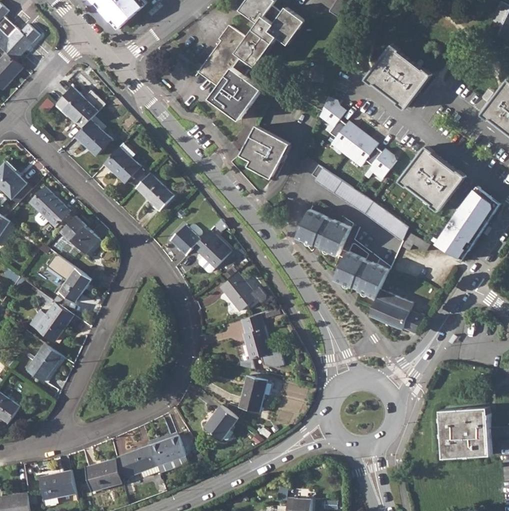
[(88,0),(115,29),(144,2),(142,0),(88,0)]
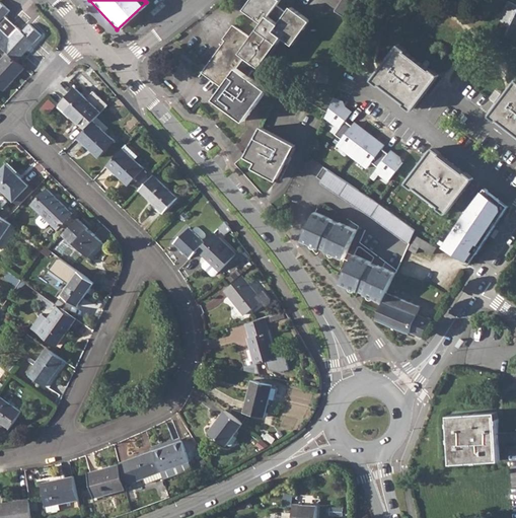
[(222,41),(199,72),(220,87),(211,98),(241,120),(265,88),(245,76),(249,70),(253,72),(279,37),(290,45),(307,20),(288,6),(276,22),(267,16),(278,0),(247,0),(241,9),(260,23),(248,39),(230,25),(220,39),(222,41)]
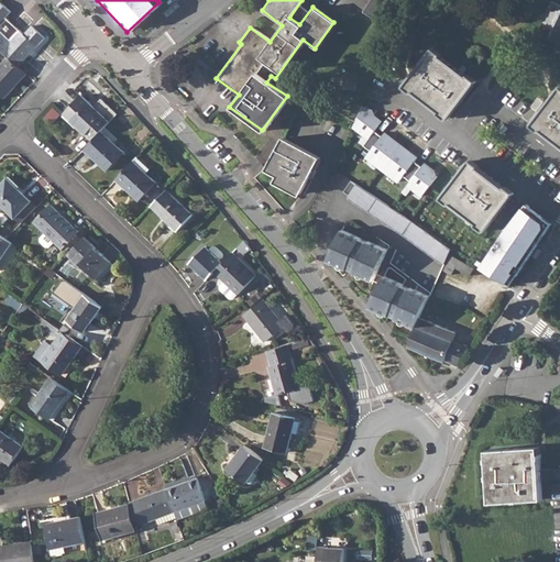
[(388,0),(369,0),(361,12),(375,21),(388,0)]
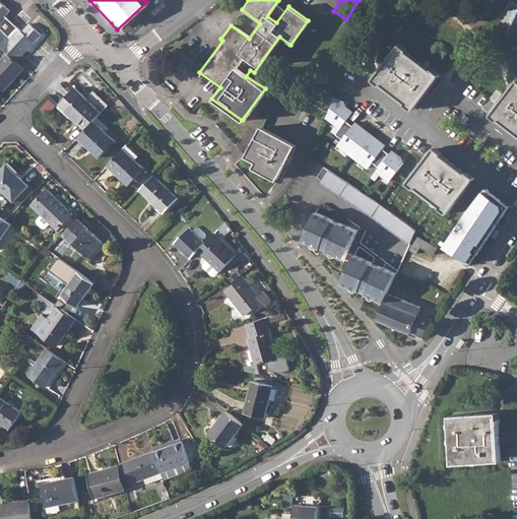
[(516,5),(507,1),(498,19),(509,25),(516,8),(516,5)]
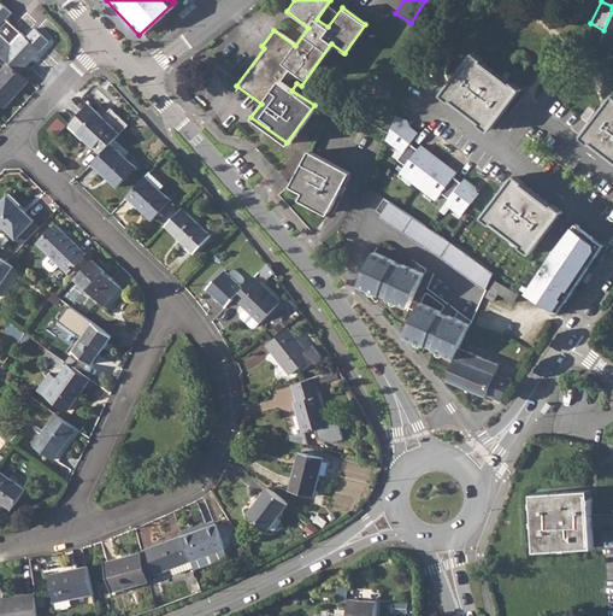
[(0,58),(5,62),(16,72),(45,41),(31,28),(22,37),(3,18),(9,12),(0,4),(0,58)]
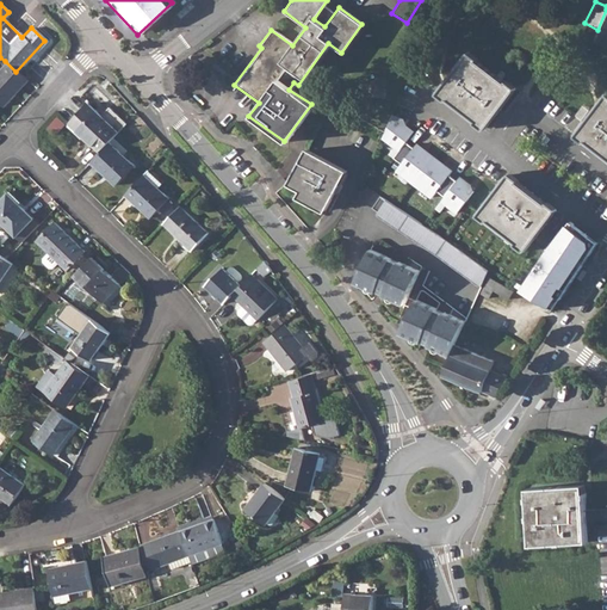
[(606,10),(598,30),(593,39),(605,45),(606,39),(606,10)]
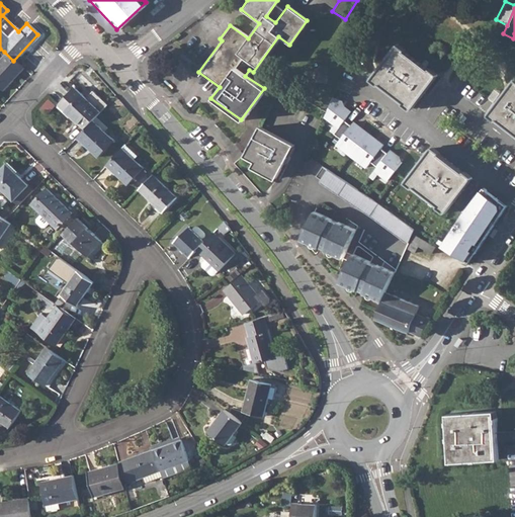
[(395,46),(369,78),(410,108),(435,75),(395,46)]
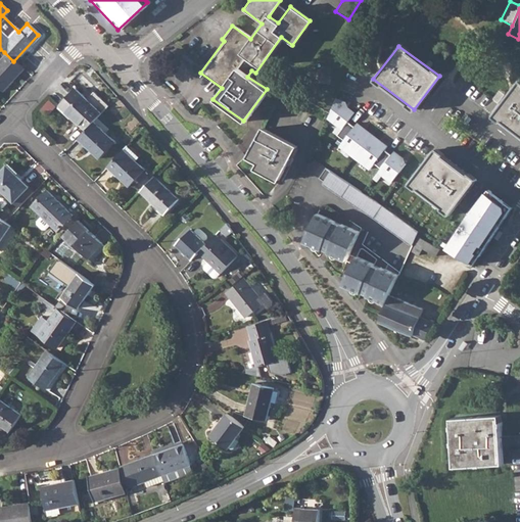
[(0,92),(20,68),(13,61),(4,52),(0,57),(0,92)]
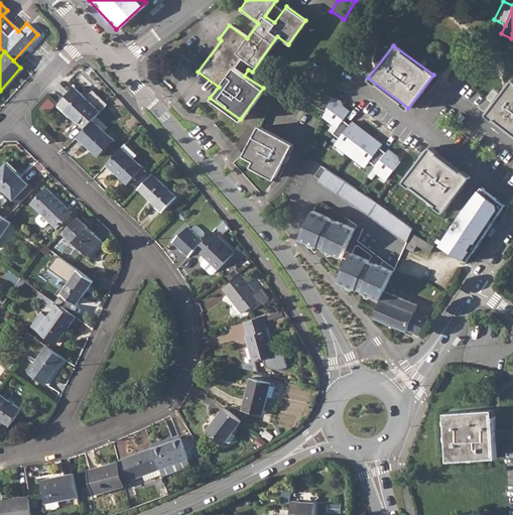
[(512,83),(509,81),(485,113),(512,134),(512,83)]
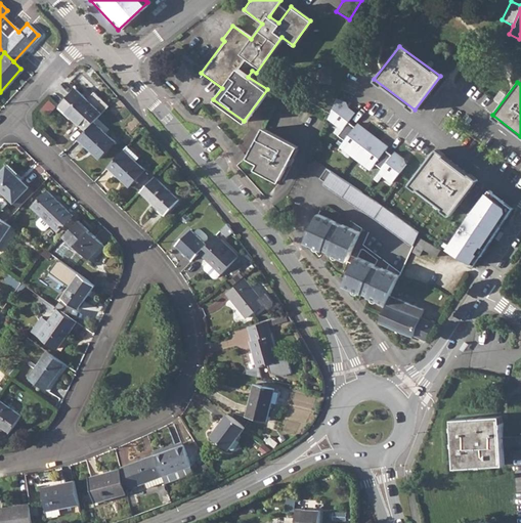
[(73,89),(57,106),(69,117),(84,130),(91,122),(98,114),(73,89)]
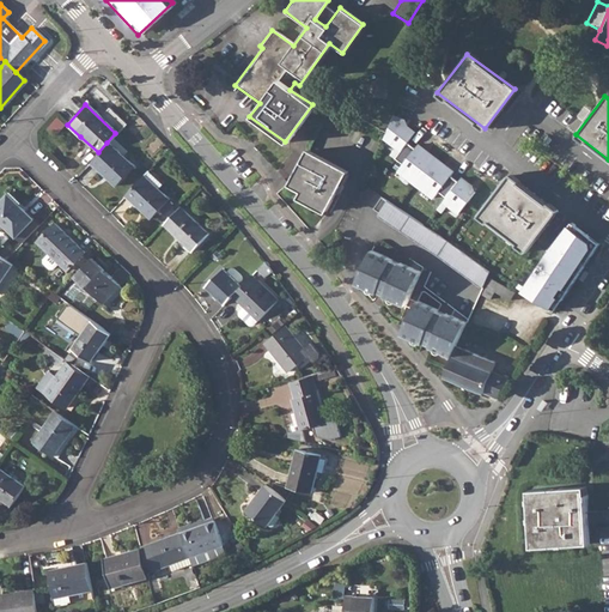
[(402,163),(395,174),(432,199),(437,191),(444,195),(455,180),(450,176),(455,169),(416,144),(414,146),(408,143),(416,129),(395,115),(379,138),(394,147),(389,155),(402,163)]
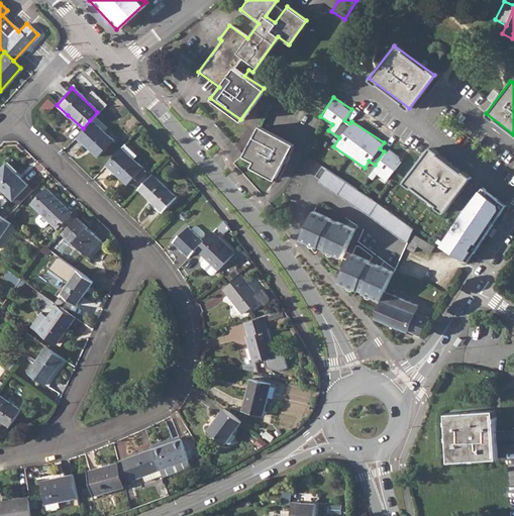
[(83,128),(75,137),(96,158),(111,140),(90,120),(83,128)]
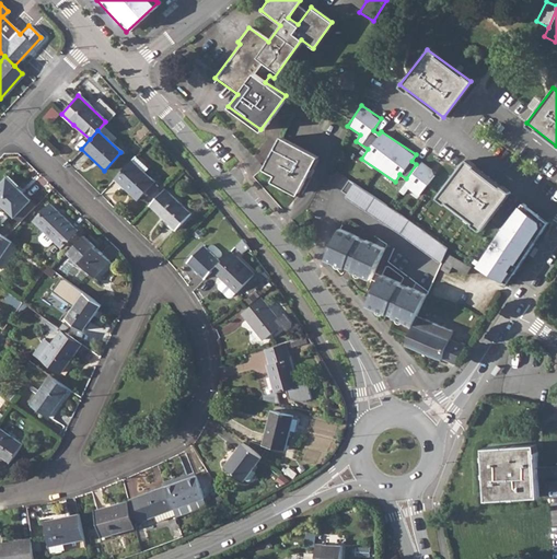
[(278,138),(263,167),(275,175),(271,181),(296,194),(314,158),(278,138)]
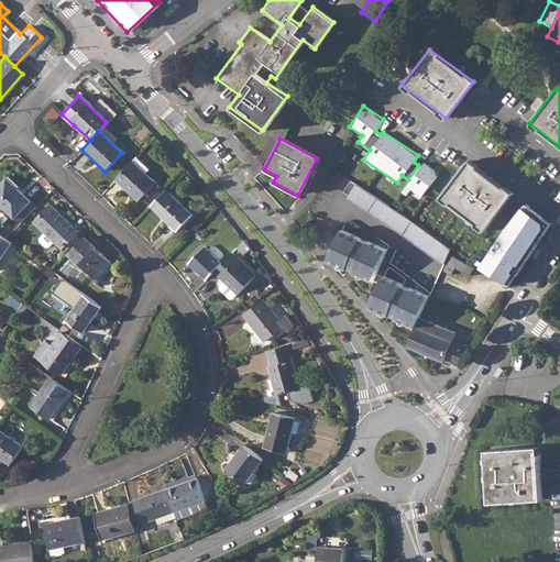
[(134,157),(113,179),(136,201),(153,183),(143,174),(146,169),(134,157)]
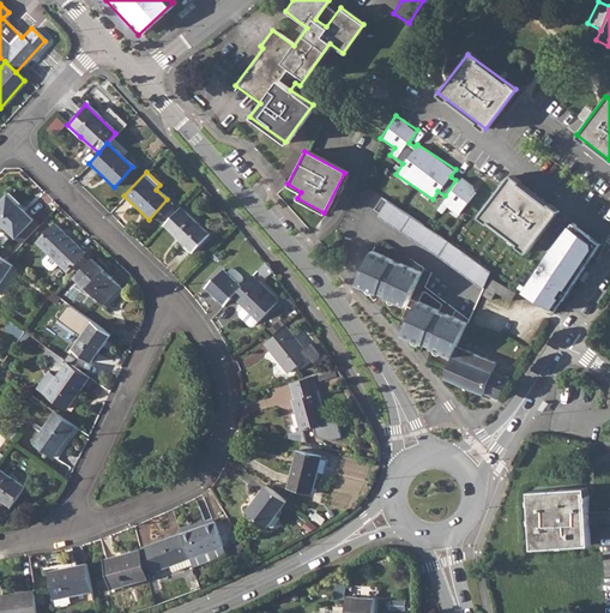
[(438,209),(442,214),(445,211),(456,220),(478,188),(460,176),(438,209)]
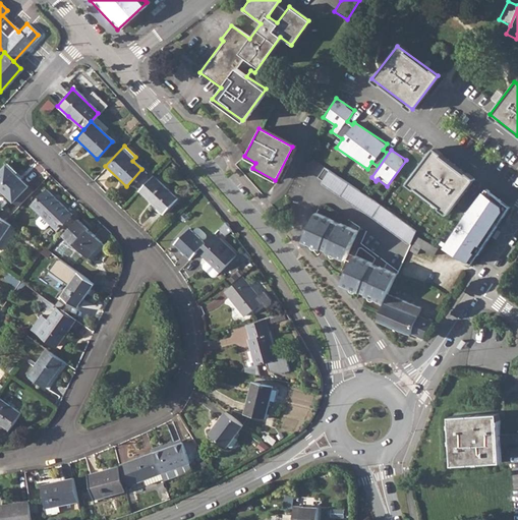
[(471,180),(432,150),(406,182),(447,213),(471,180)]
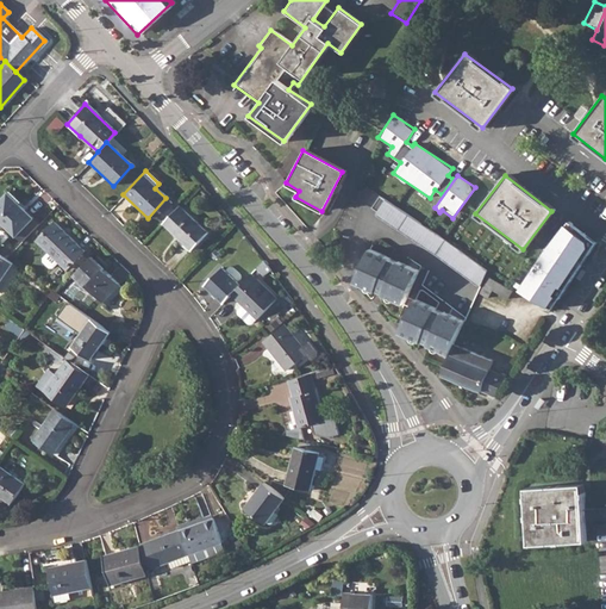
[(19,203),(6,192),(0,198),(0,223),(20,242),(37,225),(17,206),(19,203)]
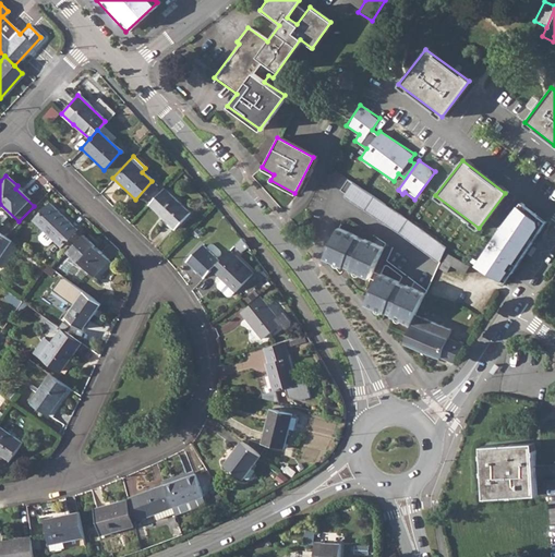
[(349,182),(340,195),(436,262),(443,246),(401,217),(349,182)]
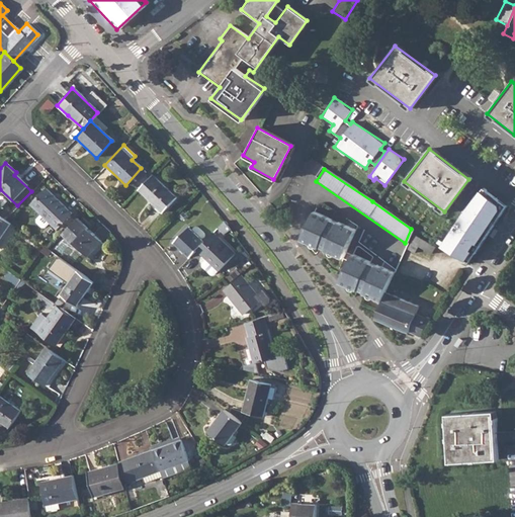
[(151,175),(136,190),(160,213),(174,197),(151,175)]
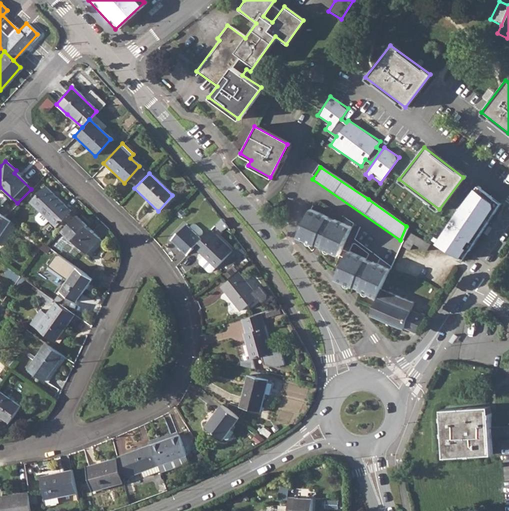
[(43,186),(28,202),(54,226),(68,210),(43,186)]
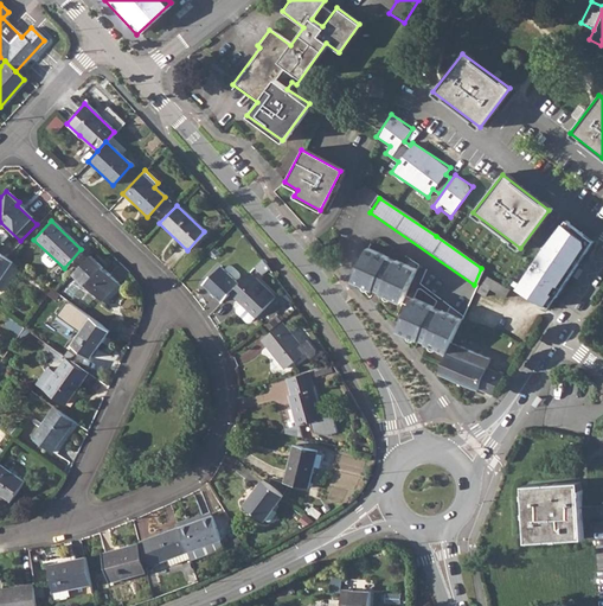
[(367,249),(354,278),(358,285),(373,292),(374,291),(383,293),(382,294),(402,304),(417,270),(397,262),(396,262),(387,259),(387,257),(367,249)]
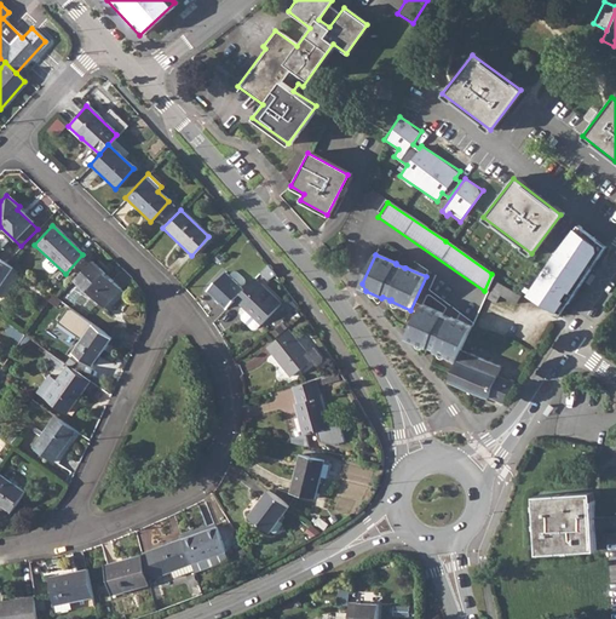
[(5,263),(0,259),(0,281),(10,268),(5,263)]
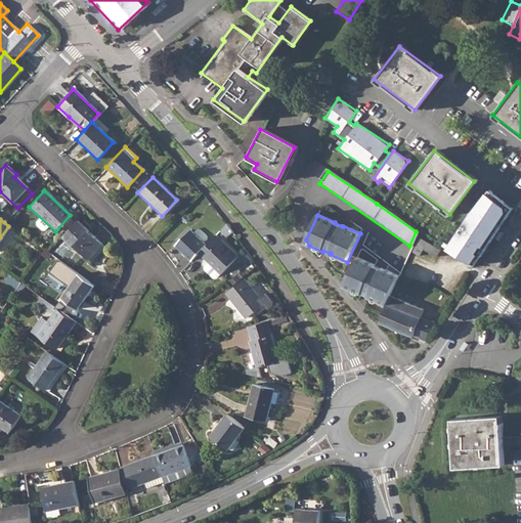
[(76,221),(61,236),(86,260),(100,245),(76,221)]
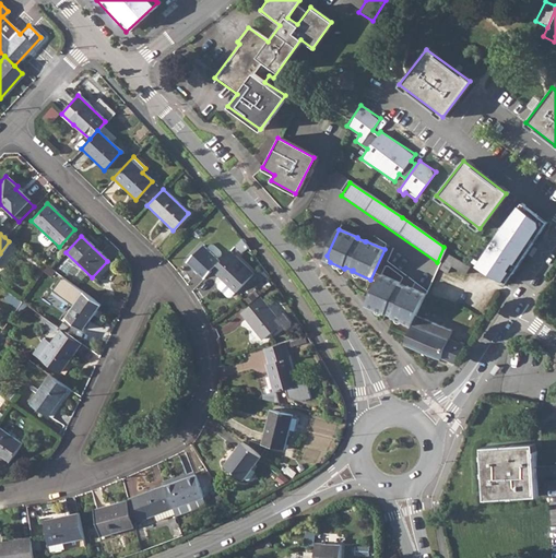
[(235,248),(243,252),(247,242),(239,239),(235,248)]
